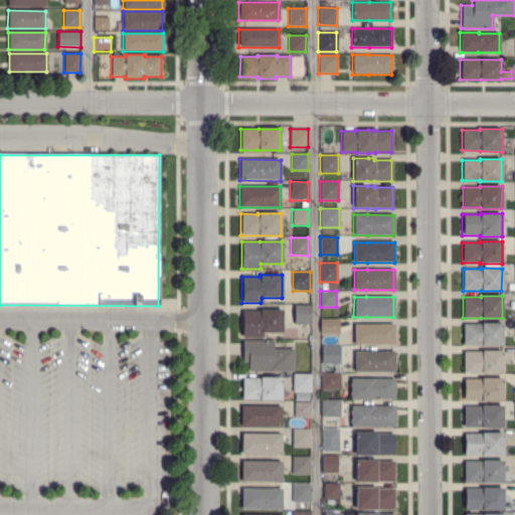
[(294,323),(295,306),(310,307),(309,323),(294,323)]
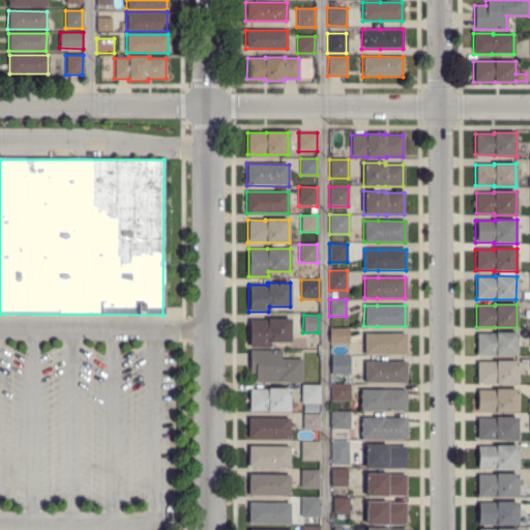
[(270,348),(248,347),(248,320),(267,320),(267,318),(291,318),(290,343),(270,343),(270,348)]
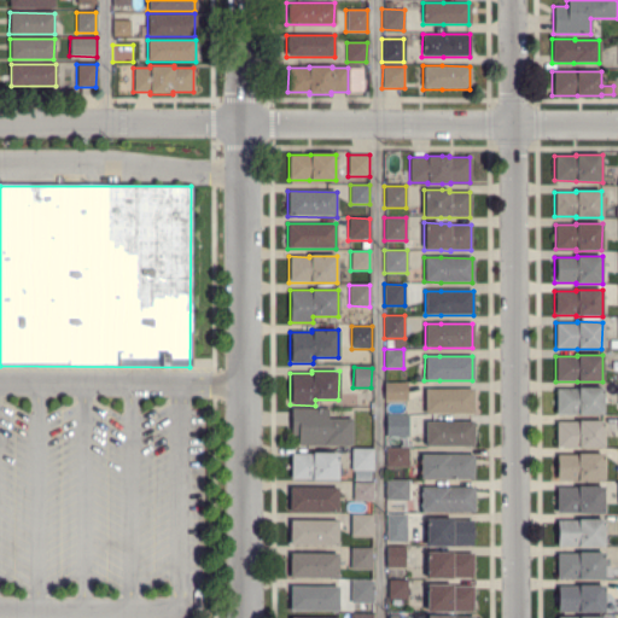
[(407,401),(384,400),(384,383),(407,383),(407,401)]
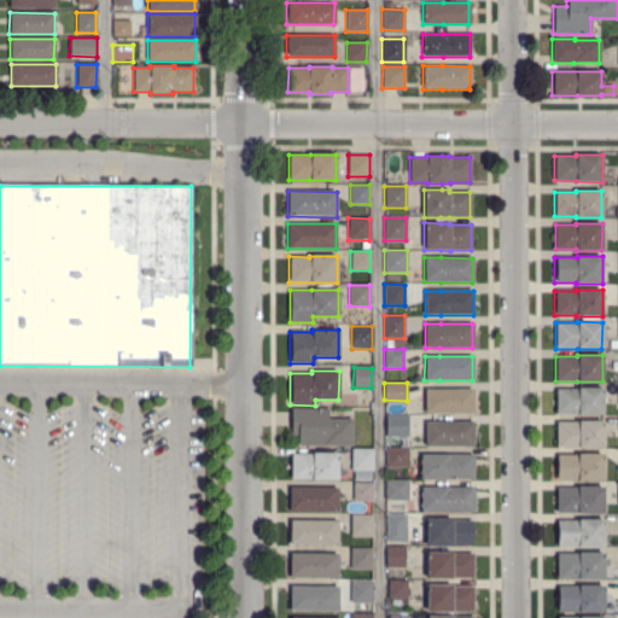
[(577,415),(577,414),(555,414),(555,389),(577,389),(577,388),(602,388),(602,415),(577,415)]
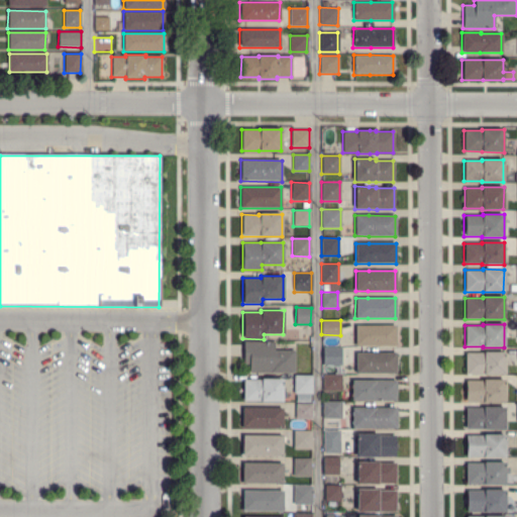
[(395,346),(368,346),(355,346),(355,325),(368,325),(396,325),(395,346)]
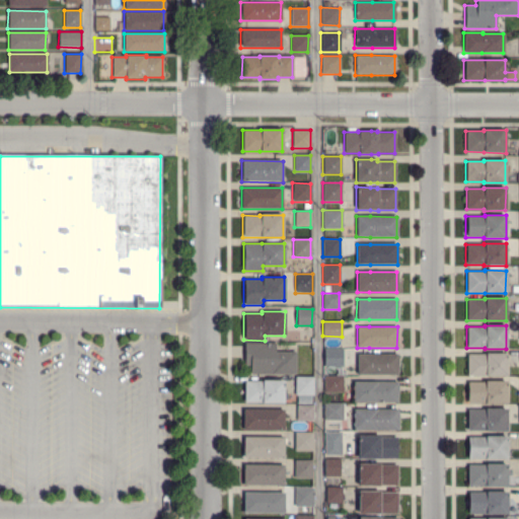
[(295,374),(250,374),(250,365),(244,365),(244,343),(276,343),(276,351),(295,352),(295,374)]
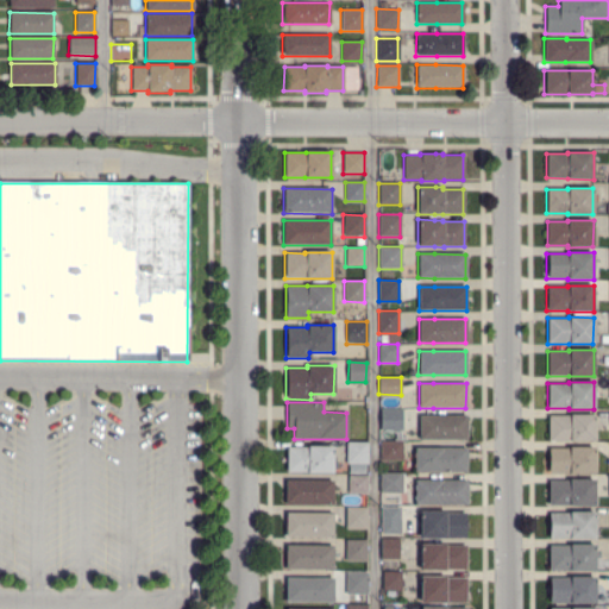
[(401,431),(380,431),(380,408),(402,409),(401,431)]
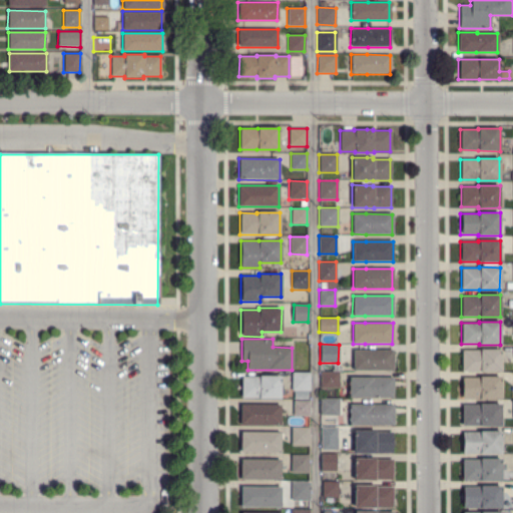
[(479,373),(479,371),(461,371),(461,351),(479,351),(479,350),(500,350),(500,372),(479,373)]
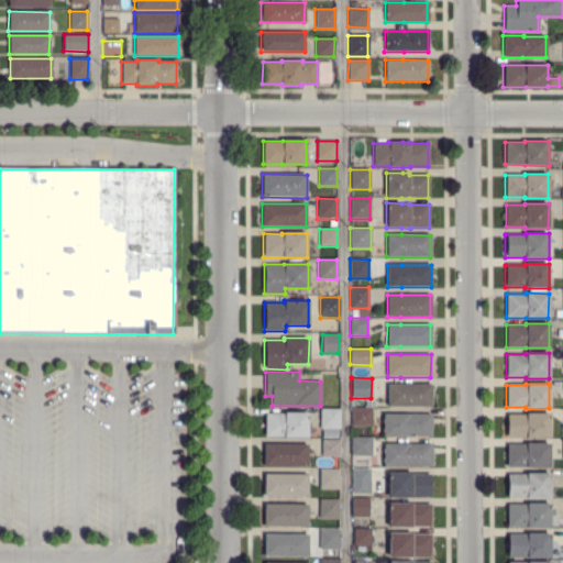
[(431,407),(400,407),(387,407),(387,385),(400,385),(431,385),(431,407)]
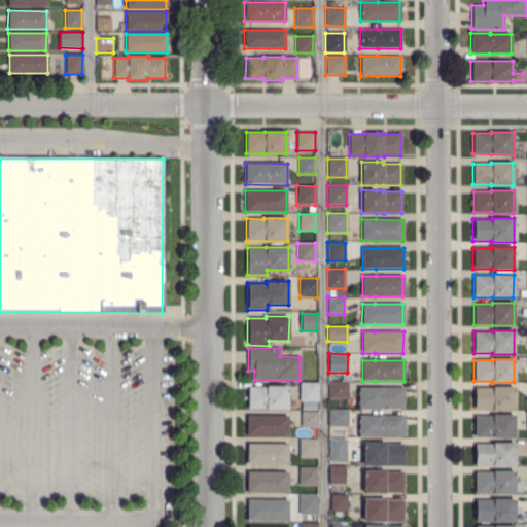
[(348,398),(328,398),(329,382),(348,382),(348,398)]
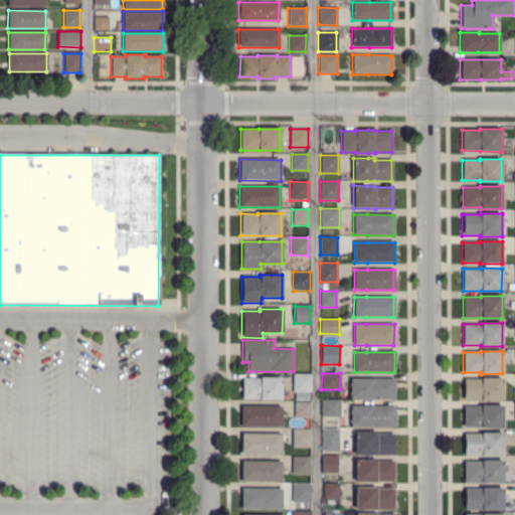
[(309,392),(292,392),(293,374),(310,374),(309,392)]
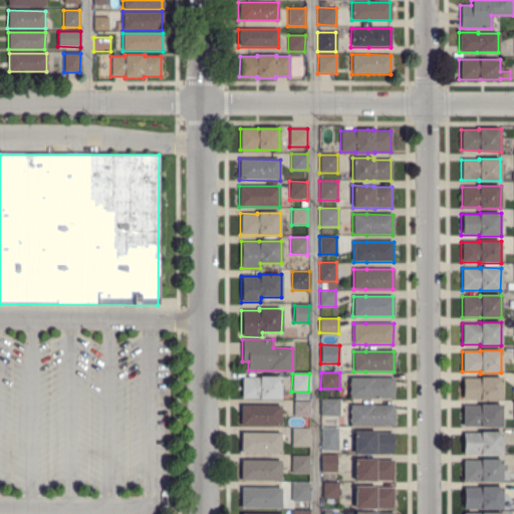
[(280,400),(259,400),(259,399),(241,399),(242,377),(259,377),(259,376),(280,377),(280,400)]
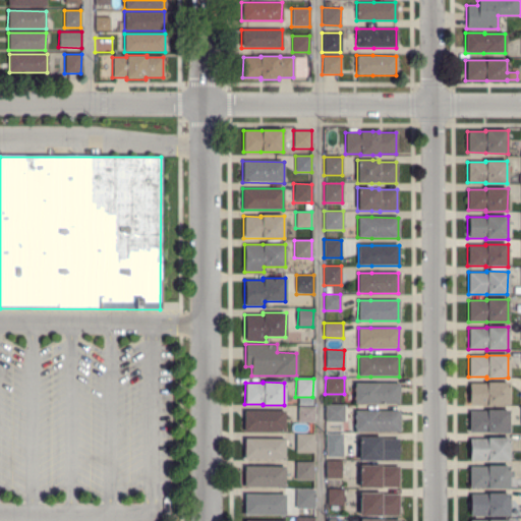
[(398,404),(369,404),(354,404),(354,383),(370,383),(398,384),(398,404)]
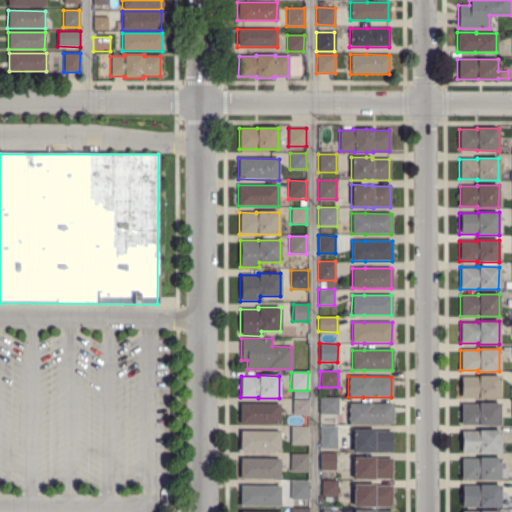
[(499,398),(478,398),(460,398),(460,376),(478,376),(499,376),(499,398)]
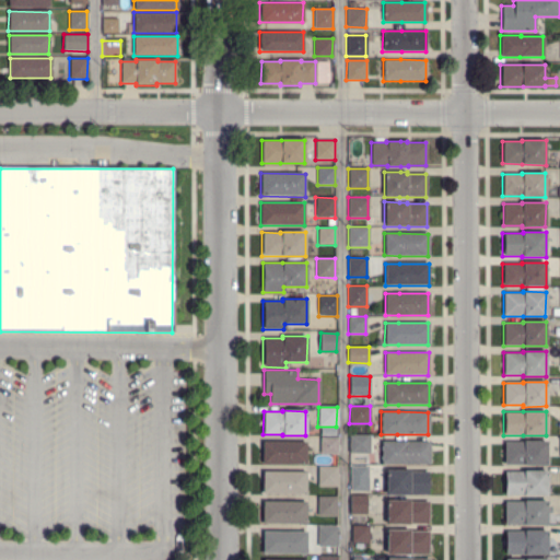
[(369,453),(349,453),(349,434),(369,435),(369,453)]
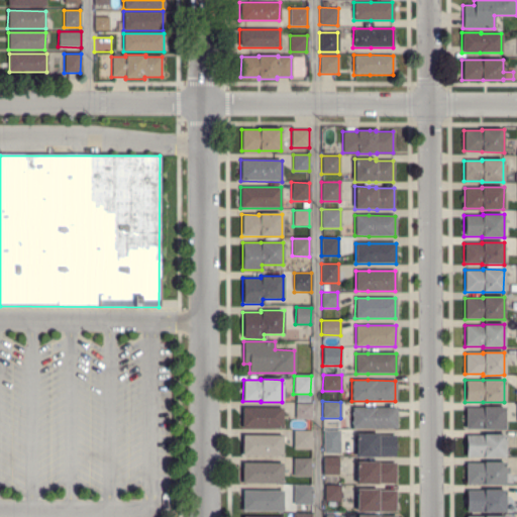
[(311,419),(296,419),(296,404),(311,404),(311,419)]
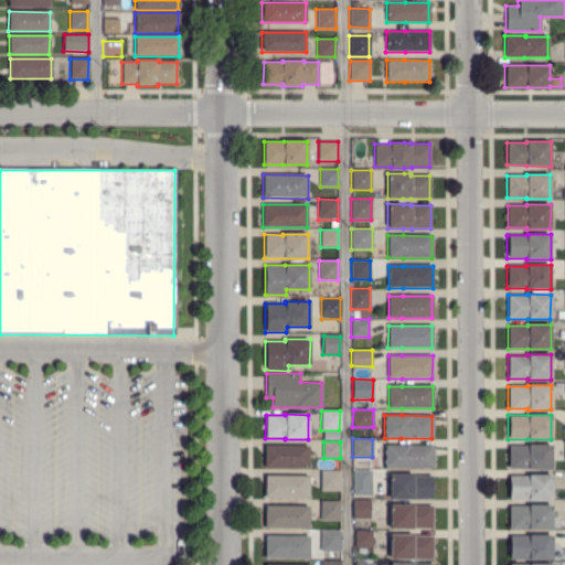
[(433,469),(401,469),(385,469),(385,445),(401,445),(434,446),(433,469)]
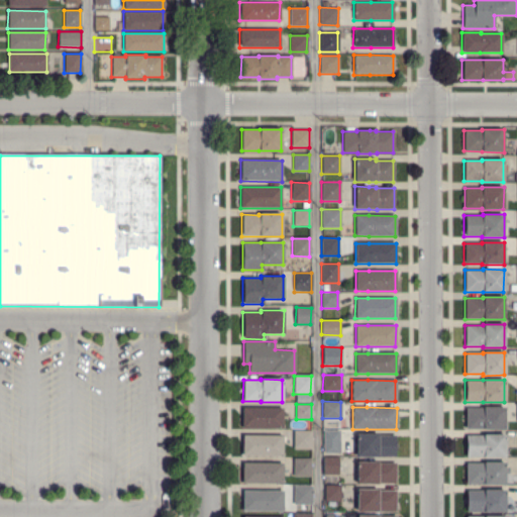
[(505,430),(483,429),(464,429),(464,408),(483,408),(483,407),(504,407),(505,430)]
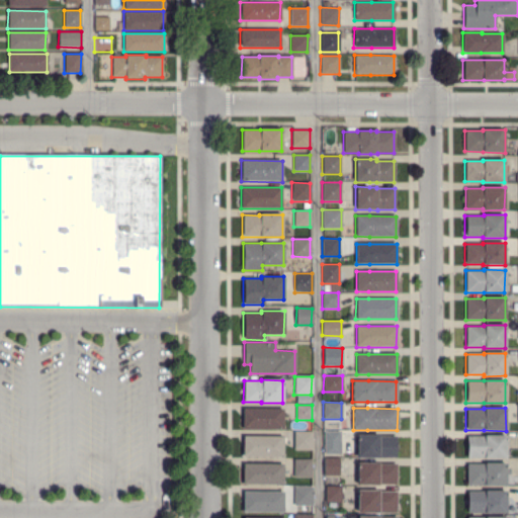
[(282,430),(242,429),(242,409),(282,409),(282,430)]
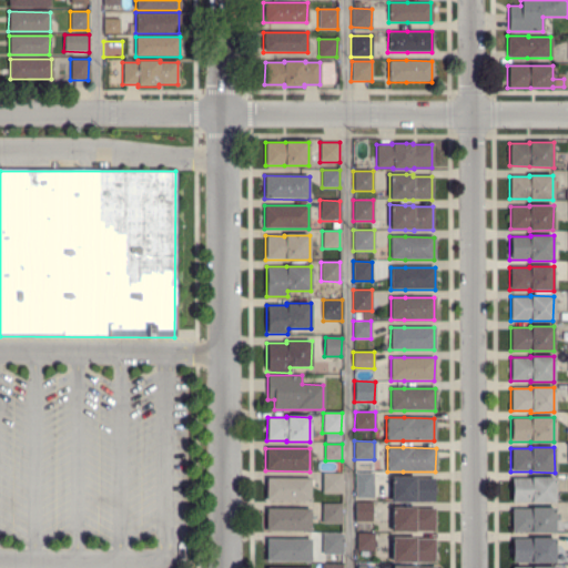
[(342,493),(322,493),(322,474),(342,475),(342,493)]
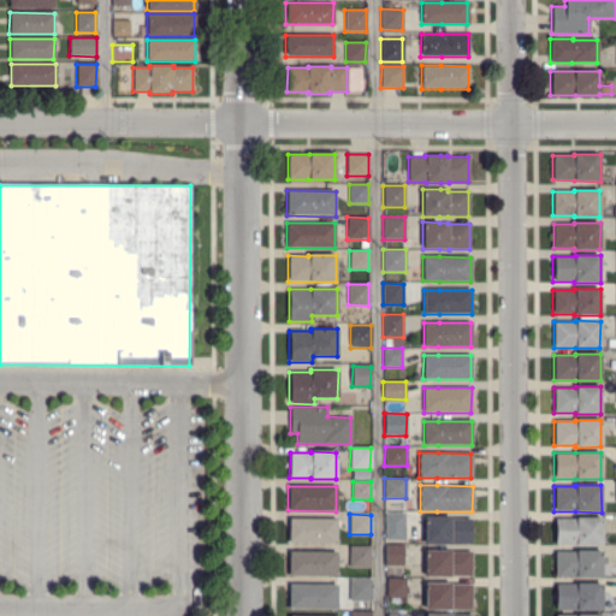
[(450,545),(437,545),(424,545),(424,535),(424,516),(437,516),(450,516),(450,519),(471,519),(471,535),(471,544),(450,544),(450,545)]
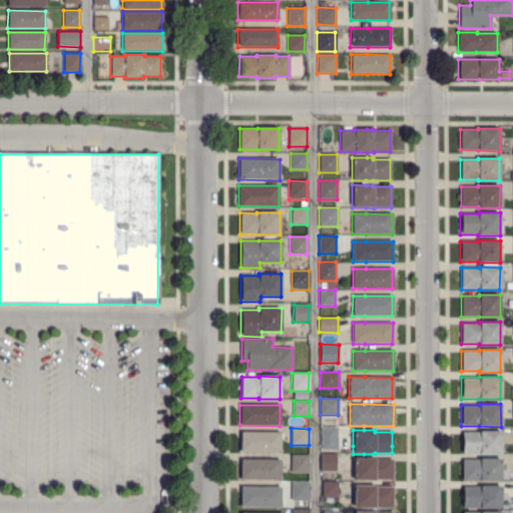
[(501,455),(479,454),(479,453),(462,453),(461,447),(462,432),(479,432),(479,431),(501,431),(501,447),(501,455)]
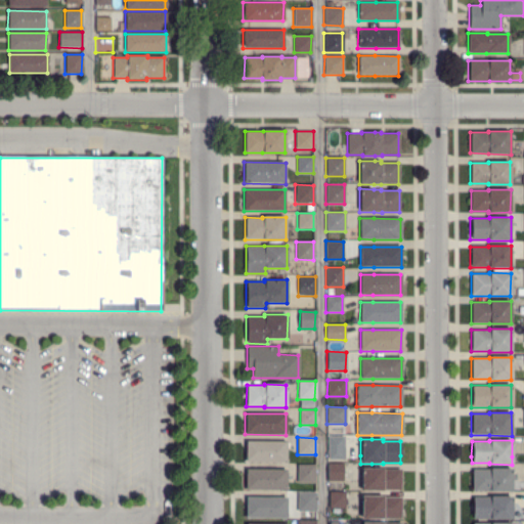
[(286,463),(246,463),(246,454),(246,441),(286,441),(286,454),(286,463)]
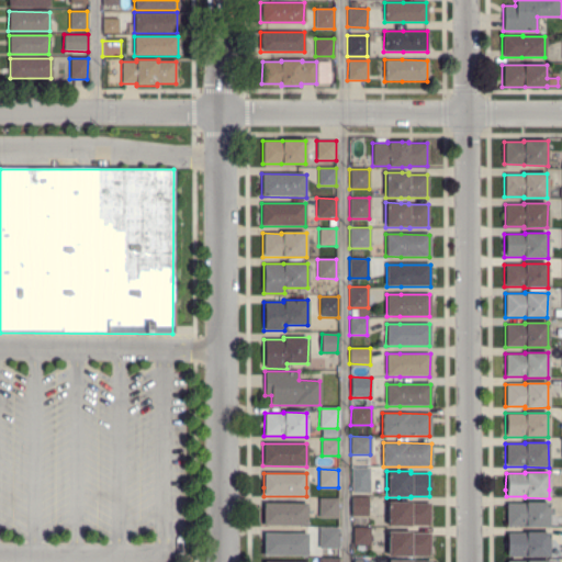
[(367,516),(351,516),(351,496),(367,496),(367,516)]
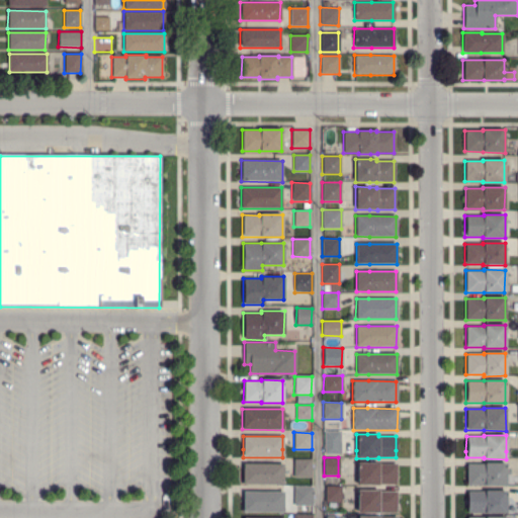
[(311,478),(293,478),(293,459),(311,459),(311,478)]
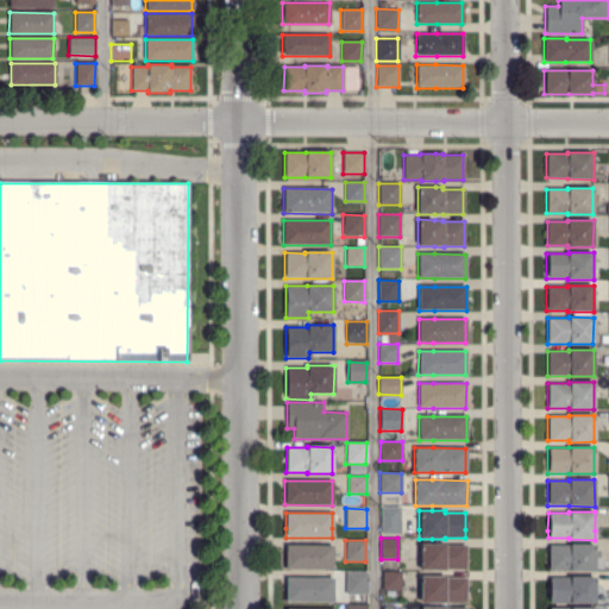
[(446,571),(432,571),(420,571),(420,544),(432,544),(446,544),(446,546),(465,546),(465,570),(446,570),(446,571)]
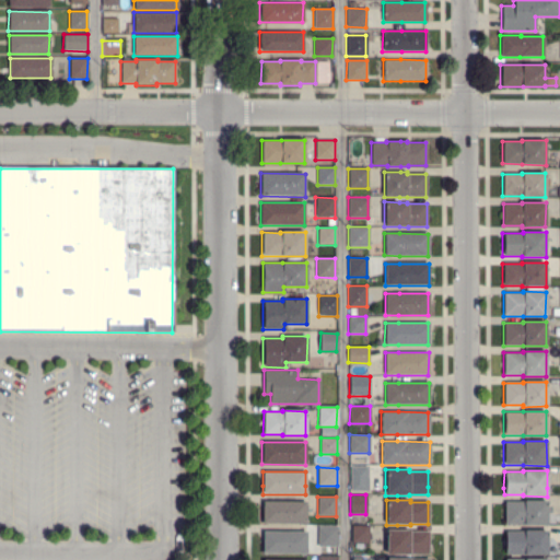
[(523,525),(523,524),(504,525),(504,501),(523,501),(523,500),(547,500),(546,525),(523,525)]
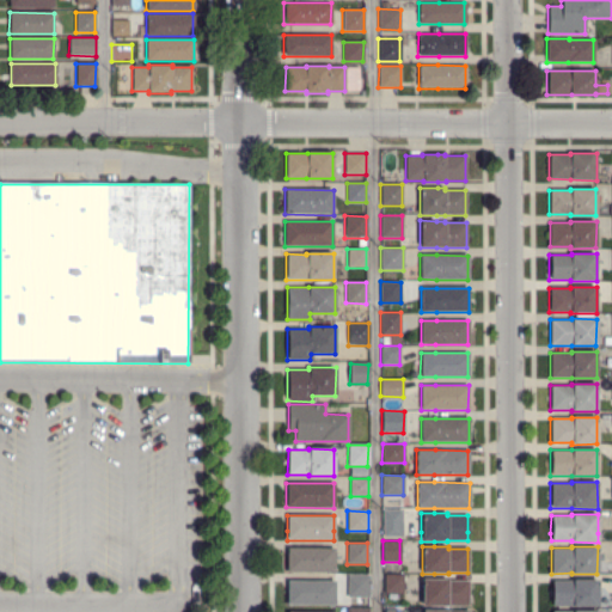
[(334,573),(287,573),(287,548),(334,549),(334,573)]
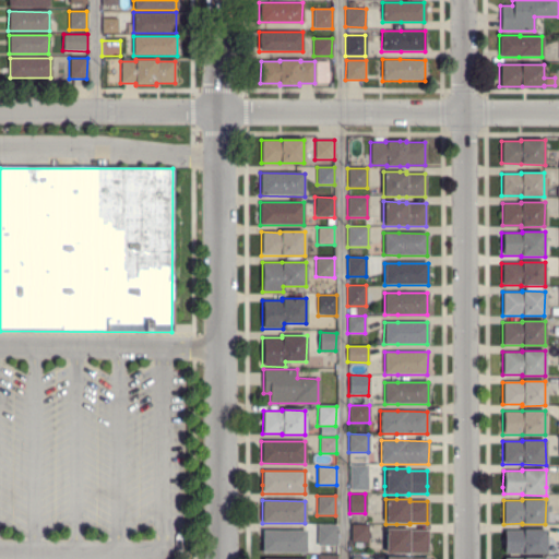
[(336,545),(317,545),(317,525),(336,525),(336,545)]
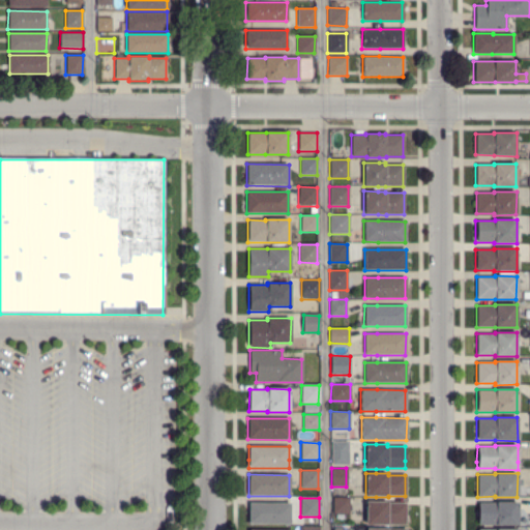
[(332,498),(349,498),(350,516),(332,516),(332,498)]
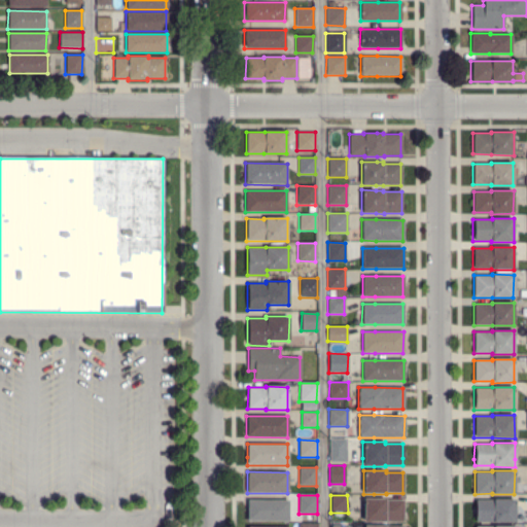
[(385,522),(373,522),(363,522),(363,498),(374,499),(385,499),(385,500),(402,501),(402,521),(385,521),(385,522)]
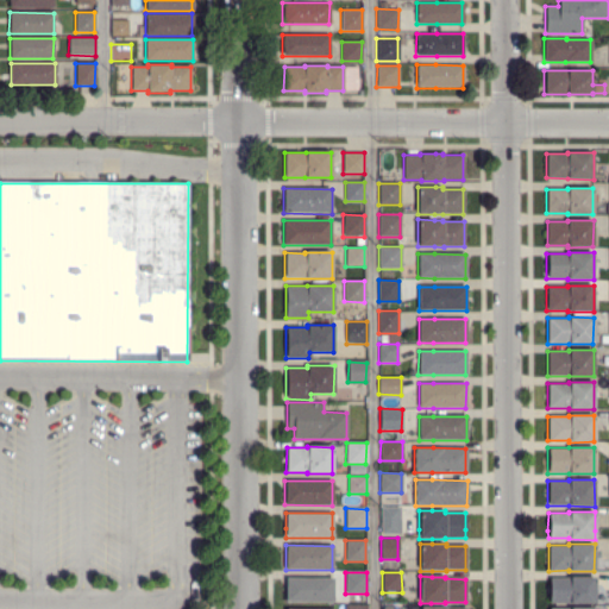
[(333,602),(286,602),(286,577),(333,577),(333,602)]
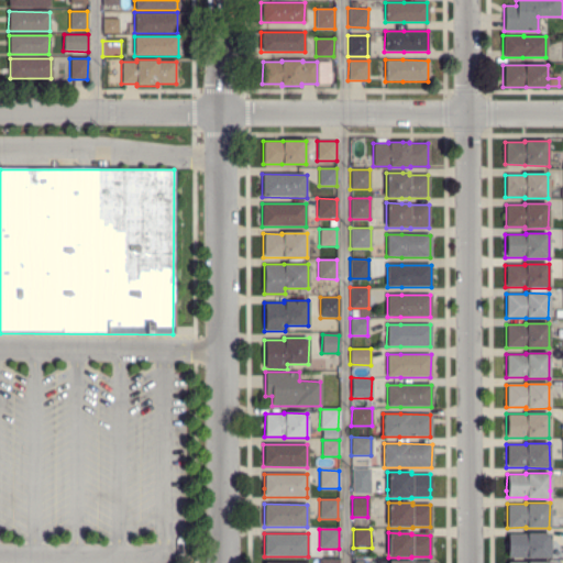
[(527,558),(507,558),(507,534),(527,534),(527,533),(550,533),(549,558),(527,558)]
